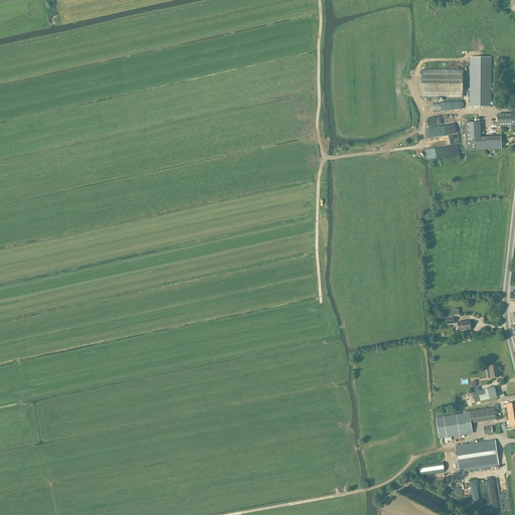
[(470,57),(470,62),(470,107),(491,107),(491,57),(470,57)]
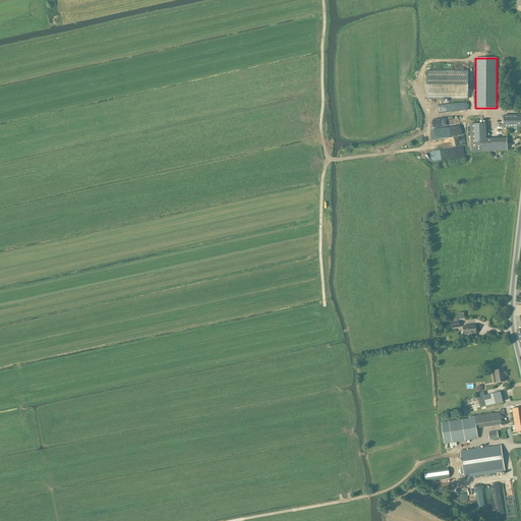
[(426,98),(468,99),(468,71),(426,71),(426,98)]
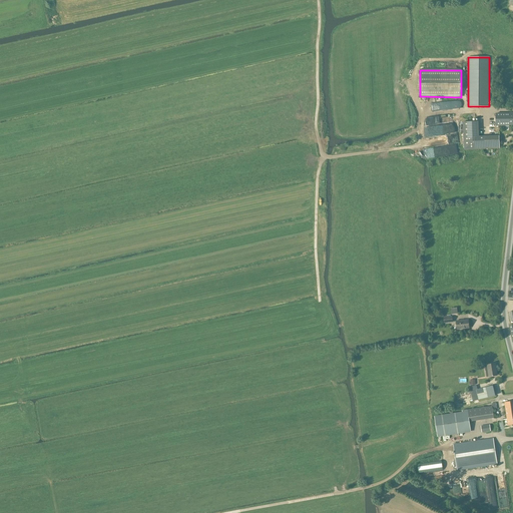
[(462,108),(461,100),(431,103),(432,110),(462,108)]
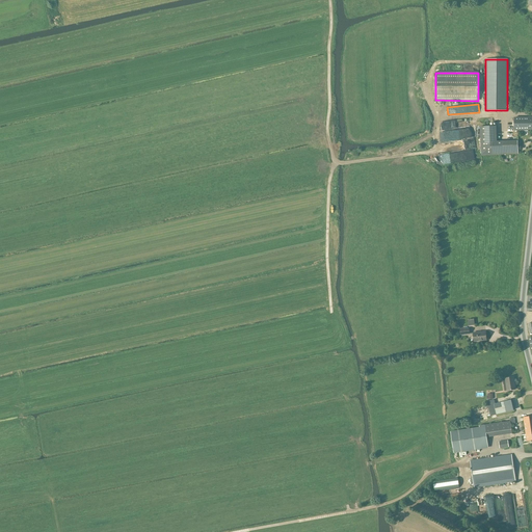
[(531,117),(528,117),(514,117),(514,130),(531,129),(531,117)]
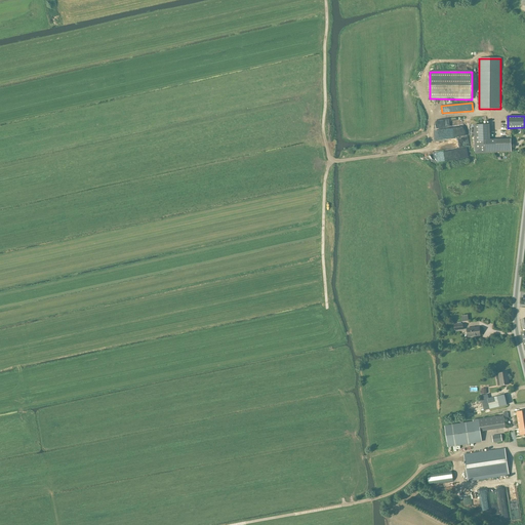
[(489,124),(474,125),(475,154),(511,152),(511,139),(490,140),(489,124)]
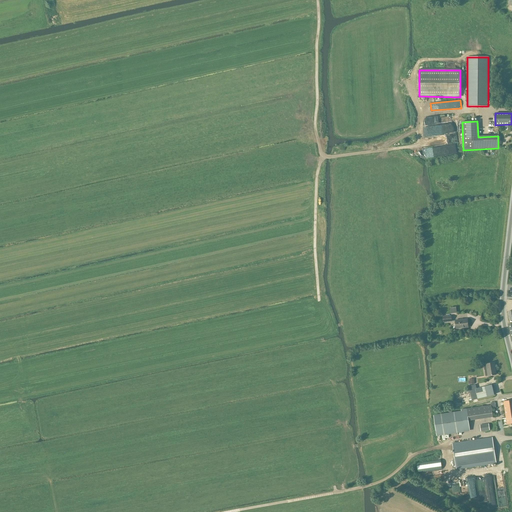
[(455,123),(423,128),(424,138),(434,137),(435,146),(420,148),(422,158),(457,153),(456,143),(458,143),(456,133),(455,123)]
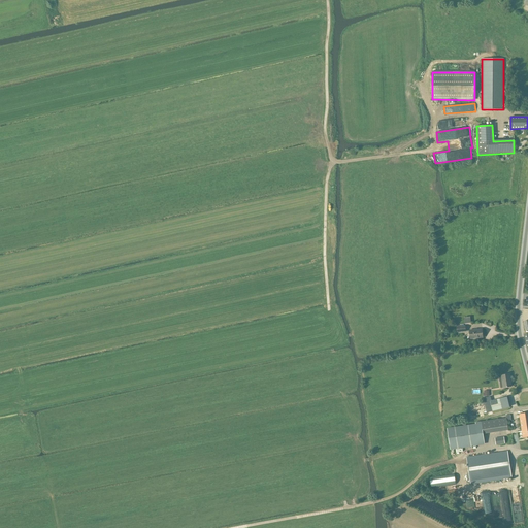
[(469,330),(470,330),(470,338),(483,337),(482,329),(469,330)]
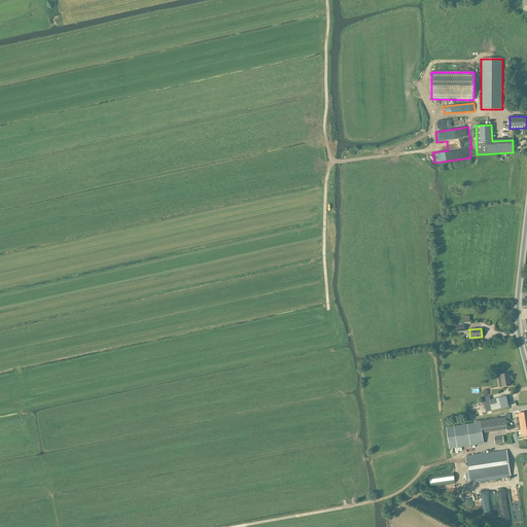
[(500,375),(497,375),(500,387),(502,387),(511,385),(508,374),(500,375)]
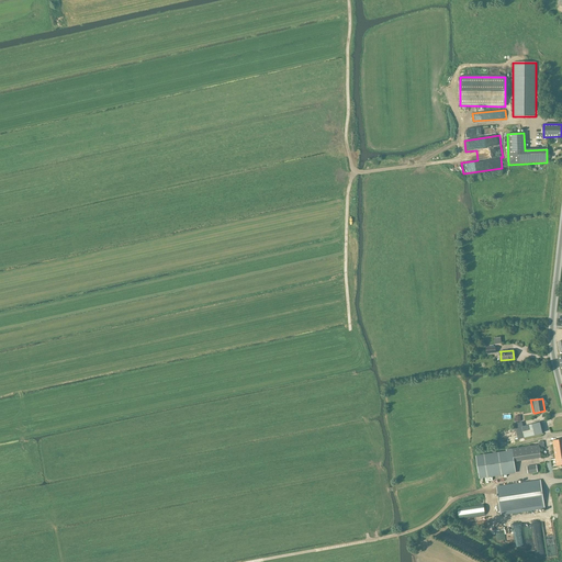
[(515,428),(515,429),(518,439),(544,433),(542,422),(515,428)]
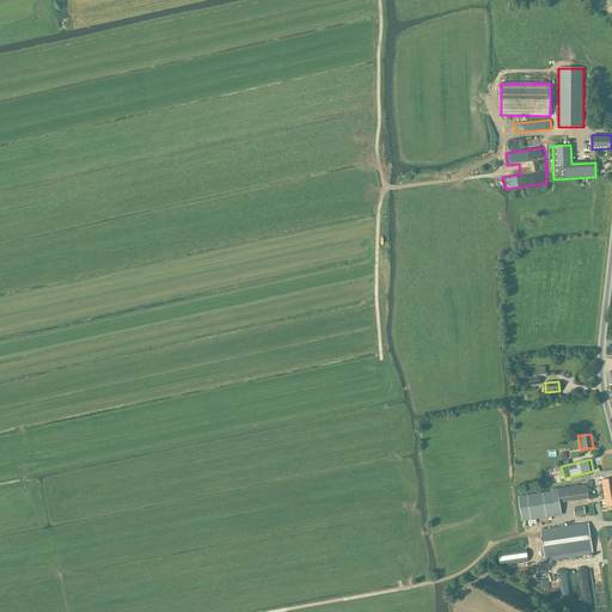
[(560,503),(557,489),(551,489),(551,491),(519,497),(522,521),(561,515),(560,503)]
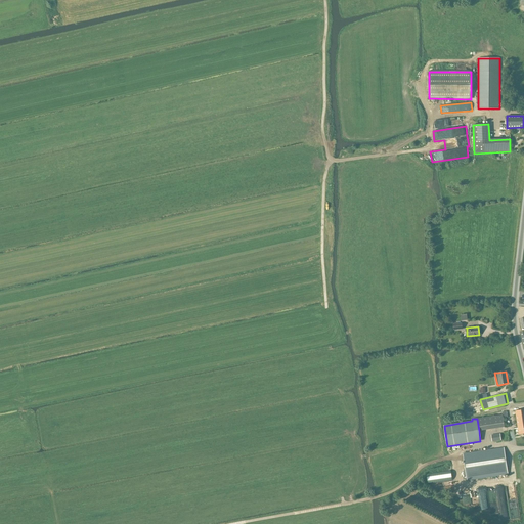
[(491,435),(492,442),(501,440),(500,434),(491,435)]
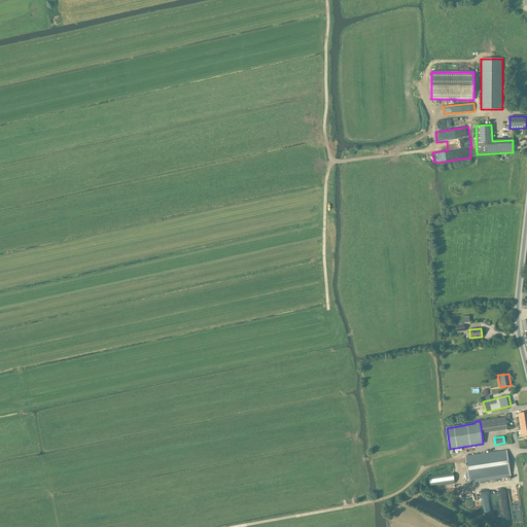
[(511,477),(510,467),(507,450),(465,456),(468,473),(469,483),(511,477)]
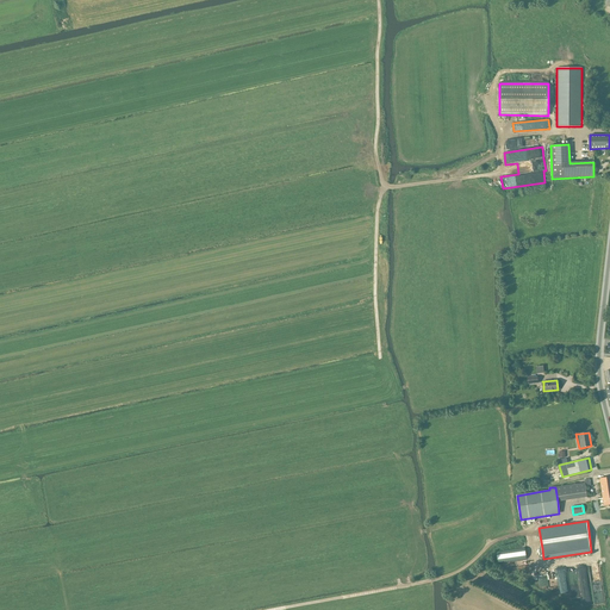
[(498,551),(498,559),(514,558),(514,560),(528,559),(527,548),(498,551)]
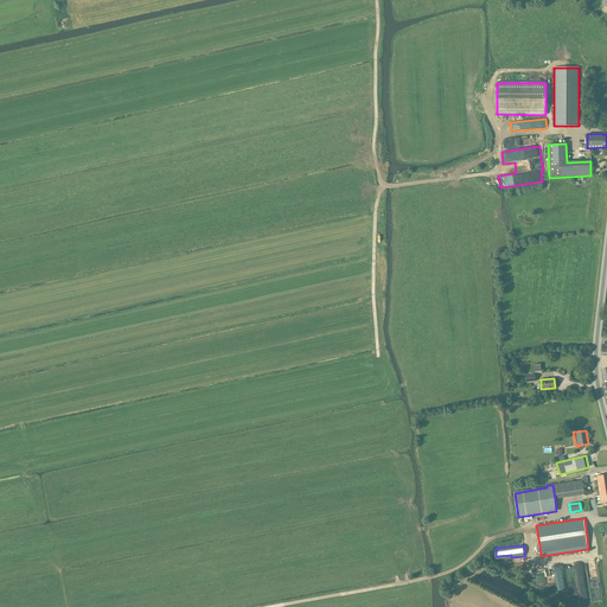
[(561,567),(554,568),(557,590),(566,589),(564,579),(563,575),(562,575),(561,567)]
